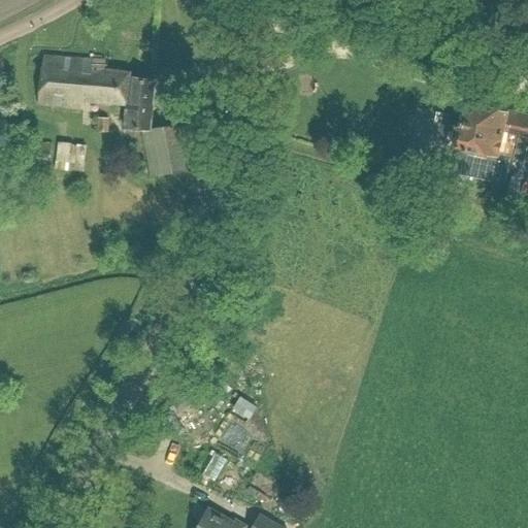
[(131,73),(103,70),(104,62),(42,56),(37,105),(84,110),(85,100),(126,105),(123,128),(141,130),(150,175),(186,169),(178,124),(151,129),(156,79),(131,76),(131,73)]
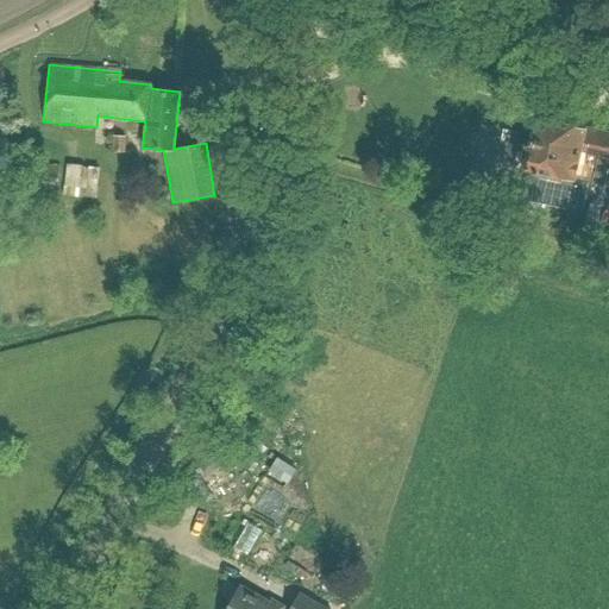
[(608,130),(586,125),(585,129),(539,118),(532,146),(527,145),(521,150),(519,162),(522,169),(526,170),(520,196),(579,212),(582,202),(608,208),(608,130)]
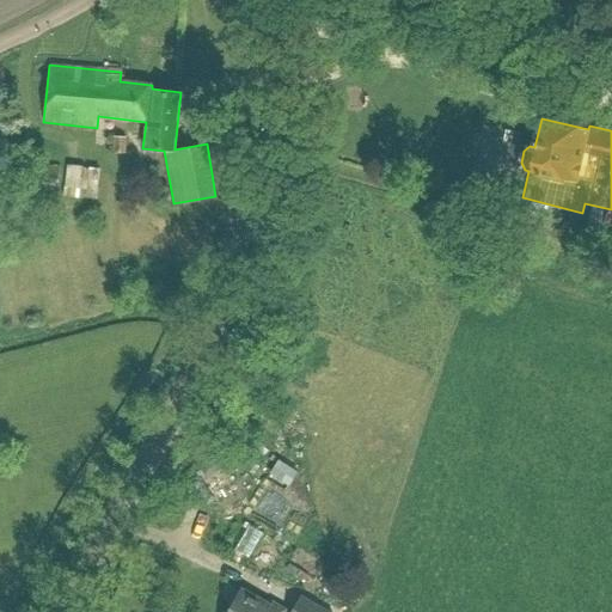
[(126,136),(114,136),(114,152),(126,153),(126,136)]
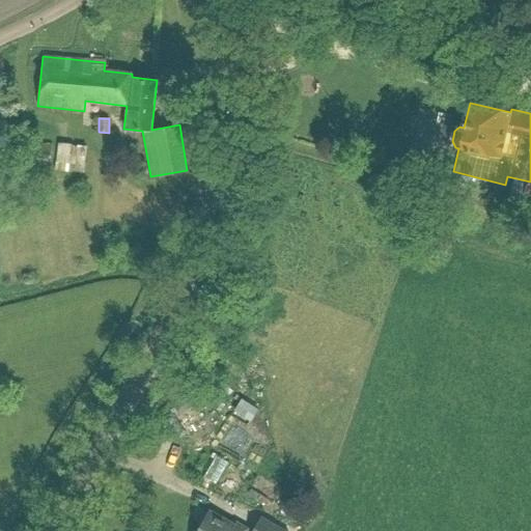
[(25,162),(39,164),(38,177),(51,178),(51,165),(54,144),(27,141),(25,162)]
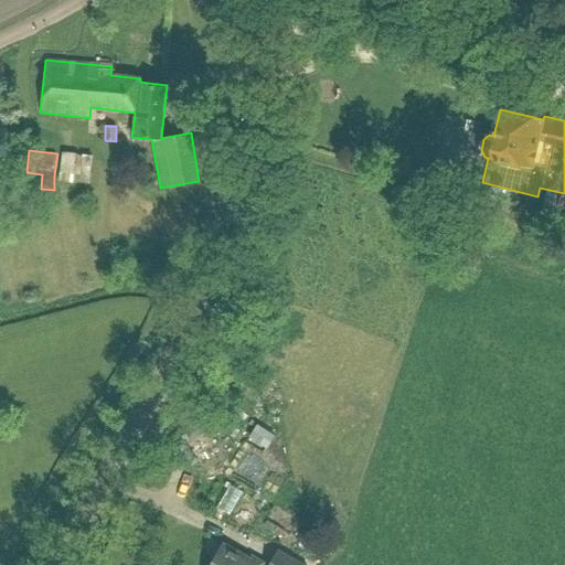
[(81,173),(91,173),(92,157),(82,156),(81,173)]
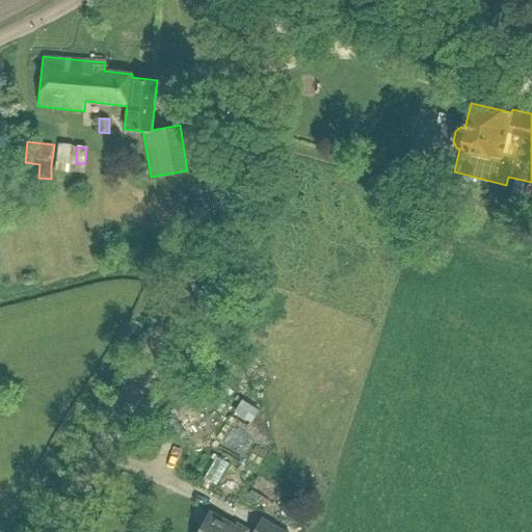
[(56,169),(69,170),(70,162),(56,161),(56,169)]
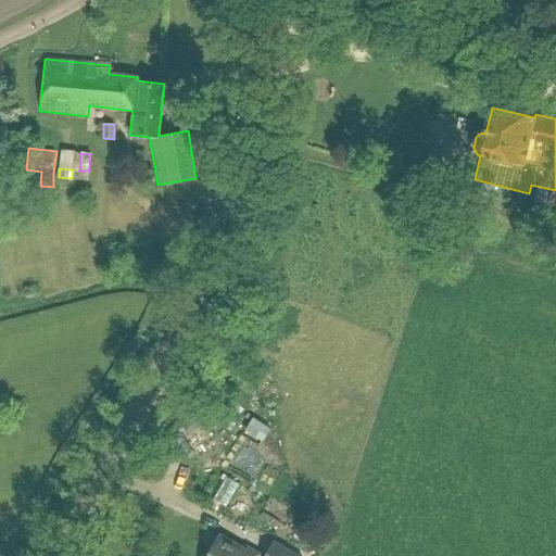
[(298,555),(274,542),(265,555),(262,555),(222,532),(207,555),(298,555)]
